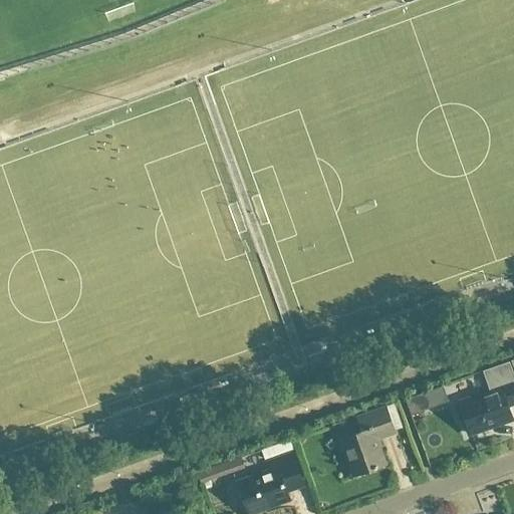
[(497,389),(459,402),(470,435),(511,420),(506,407),(513,404),(513,379),(513,375),(495,381),(497,389)]
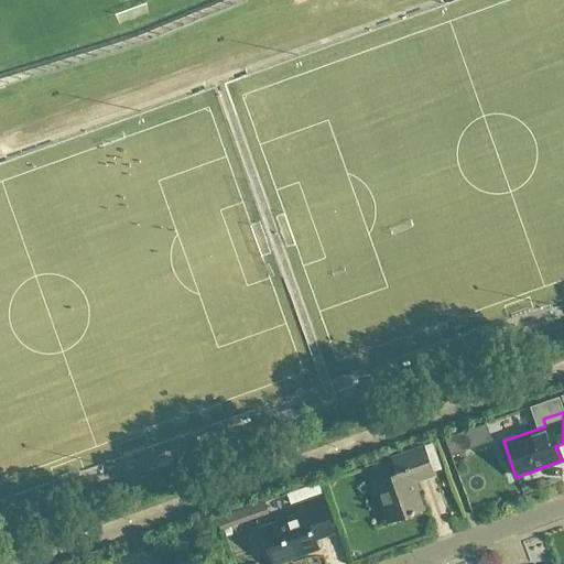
[(443,438),(448,456),(472,447),(466,431),(443,438)]
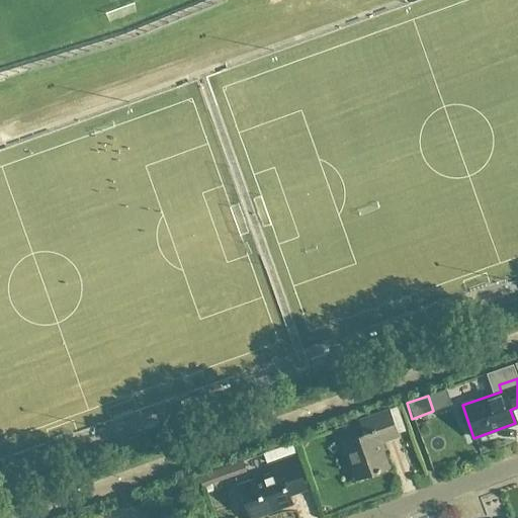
[(396,409),(387,411),(396,435),(404,432),(396,409)]
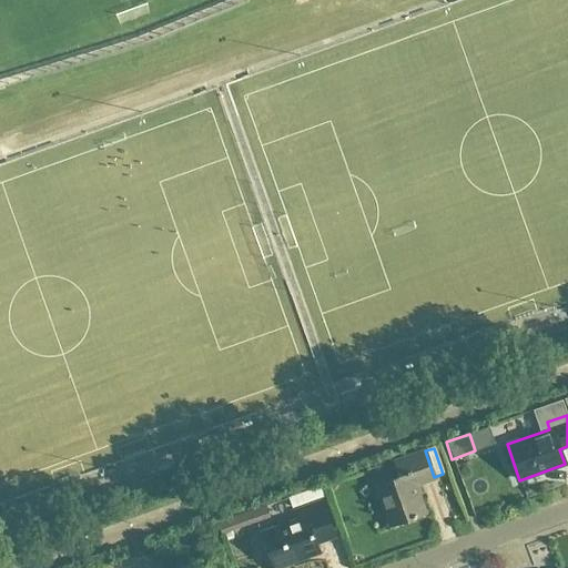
[(398,477),(374,486),(388,527),(425,514),(416,487),(435,479),(434,477),(425,450),(393,463),(398,477)]
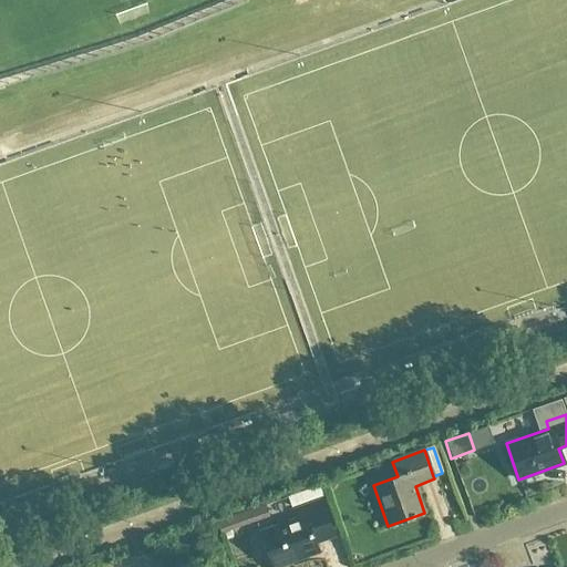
[(298,521),(263,533),(275,566),(318,550),(316,542),(334,535),(322,502),(295,513),(298,521)]
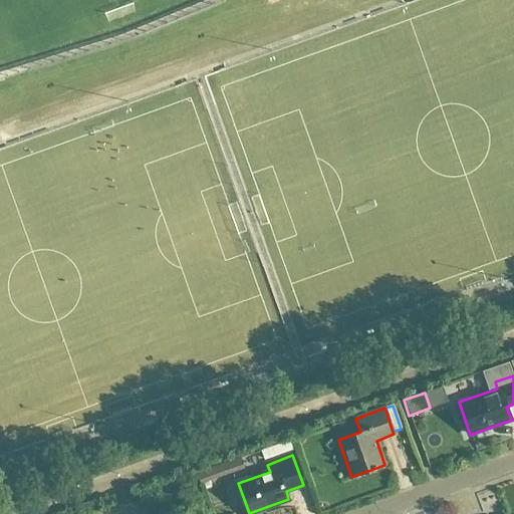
[(240,459),(227,464),(231,473),(243,468),(240,459)]
